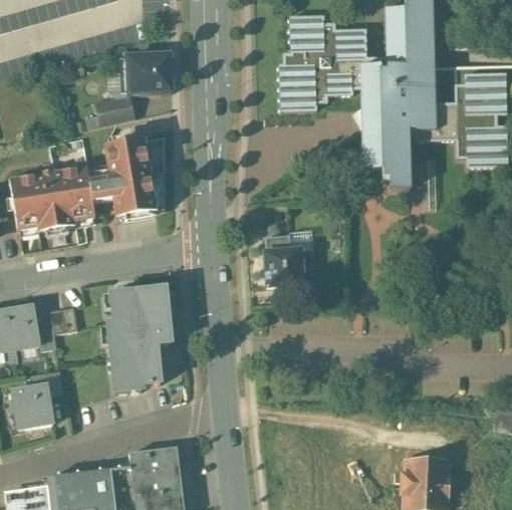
[(279,63),(280,109),(317,108),(317,101),(328,101),(328,94),(354,93),(353,88),(359,87),(359,106),(361,170),(381,170),(381,180),(390,180),(391,189),(412,189),(411,130),(416,130),(416,140),(457,139),(458,156),(466,156),(466,167),(509,166),(508,123),(497,123),(496,112),(507,112),(506,70),(465,71),(465,83),(454,83),(455,101),(436,101),(433,0),(404,0),(404,7),(386,8),(387,55),(367,56),(367,28),(336,28),(336,21),(325,22),(324,13),(290,13),(291,51),(283,51),(284,63),(279,63)]
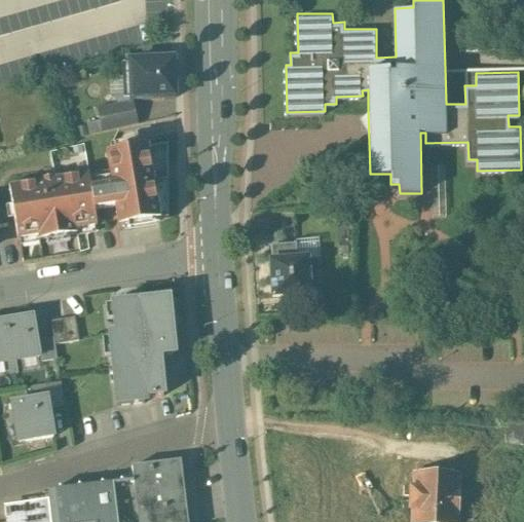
[(176,52),(128,54),(131,97),(178,95),(176,52)]
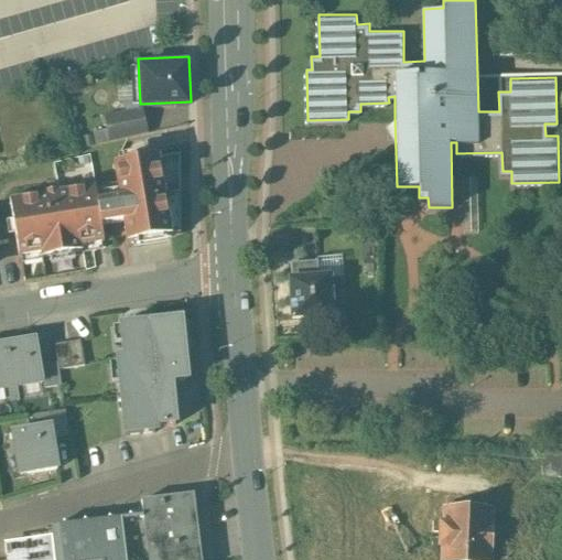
[(118,180),(10,192),(18,251),(41,249),(41,255),(82,249),(80,241),(104,239),(103,219),(123,218),(127,239),(183,229),(182,148),(114,158),(118,180)]
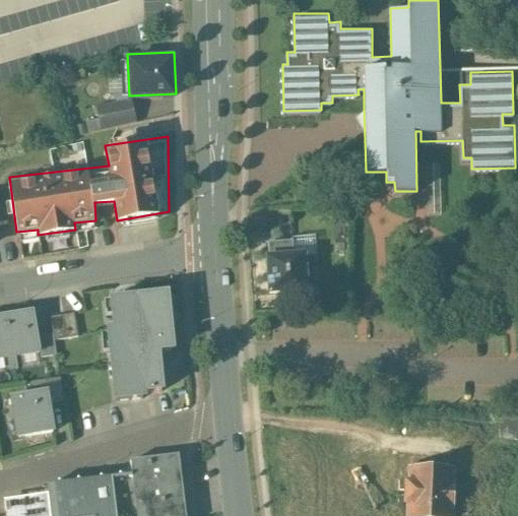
[(299,231),(299,248),(319,248),(319,231),(299,231)]
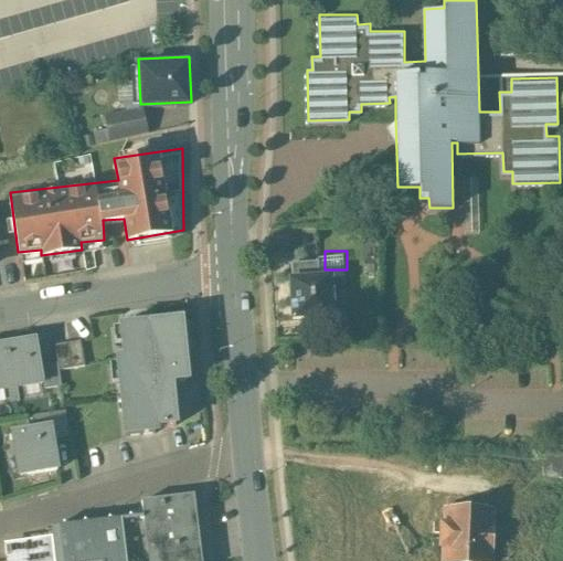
[(318,256),(291,257),(293,313),(342,311),(342,294),(332,294),(332,272),(318,273),(318,256)]
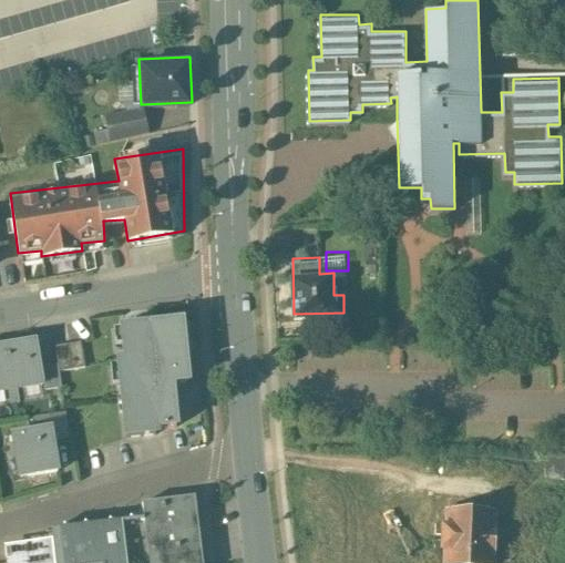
[(373,313),(358,313),(358,324),(373,324),(373,313)]
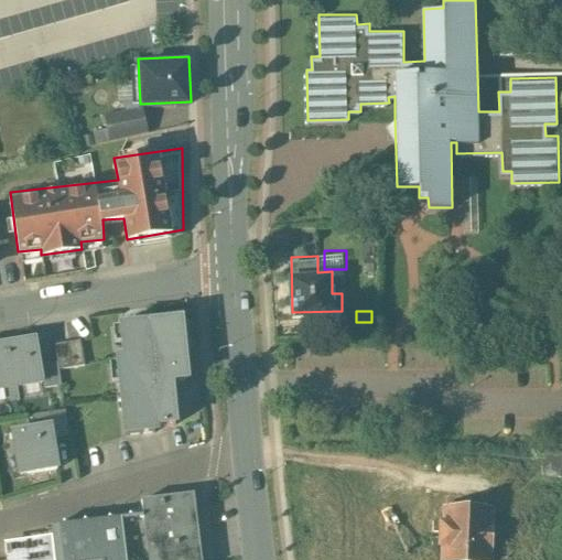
[(127,351),(119,351),(125,430),(158,428),(158,421),(176,420),(173,377),(187,376),(183,314),(125,318),(127,351)]
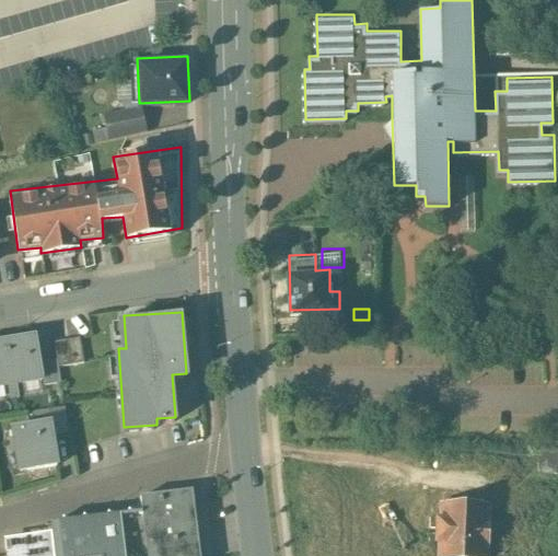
[(37,333),(8,337),(13,380),(43,375),(37,333)]
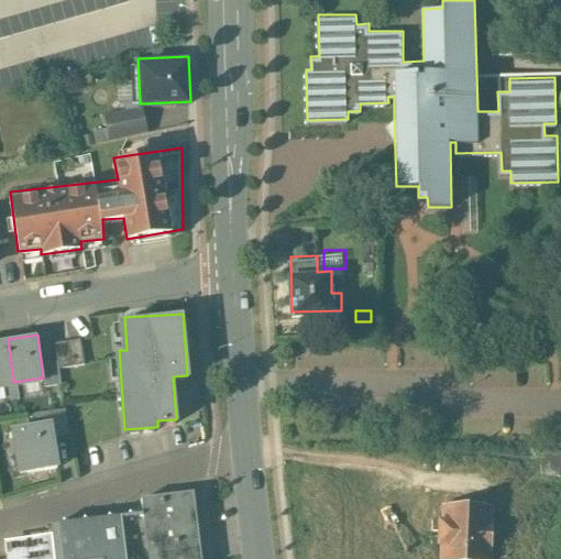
[(84,337),(55,339),(57,364),(86,361),(84,337)]
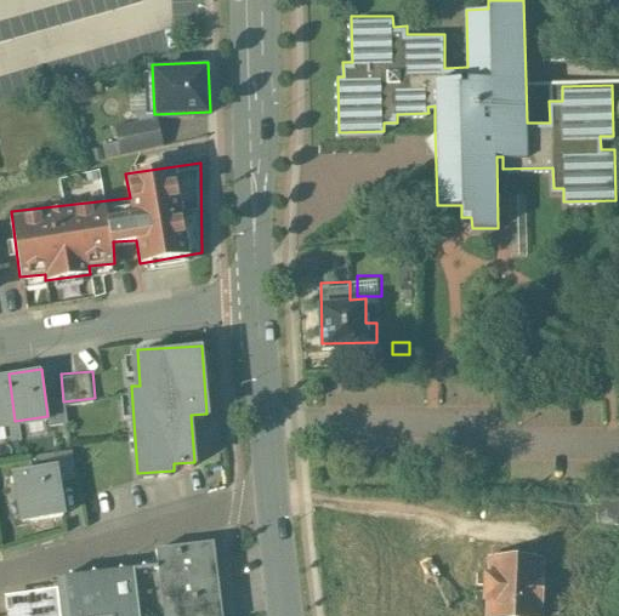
[(9,374),(0,374),(0,422),(15,421),(9,374)]
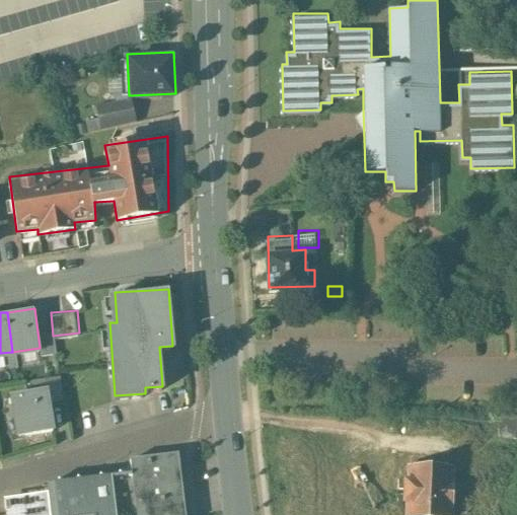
[(48,387),(13,392),(18,432),(54,427),(48,387)]
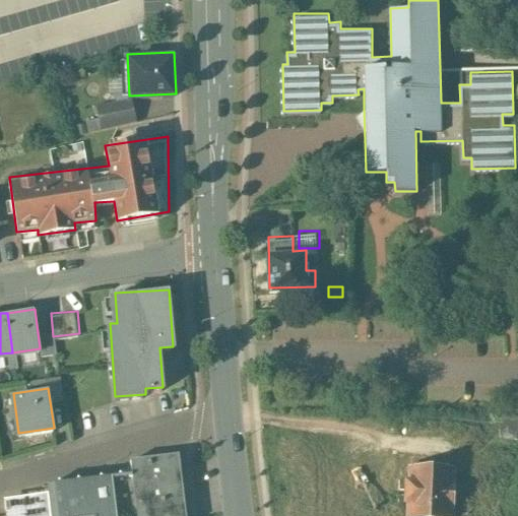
[(440,428),(372,427),(370,480),(439,481),(440,428)]
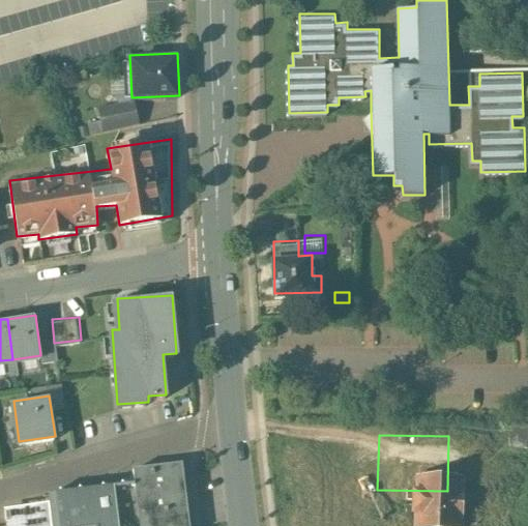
[(0,525),(189,525),(185,460),(134,464),(136,481),(127,481),(127,477),(119,477),(119,483),(108,484),(108,479),(98,480),(99,487),(84,488),(84,483),(77,484),(77,488),(65,490),(64,485),(58,486),(58,491),(48,491),(49,501),(10,503),(12,522),(0,523),(0,525)]
